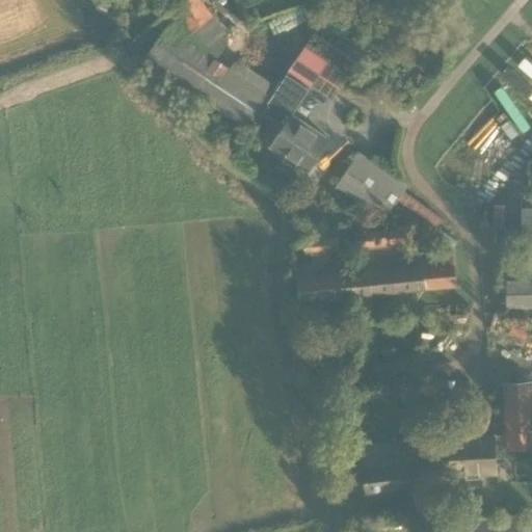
[(164,0),(179,18),(166,28),(147,56),(248,127),(269,97),(215,61),(229,42),(229,33),(214,16),(201,0),(164,0)]
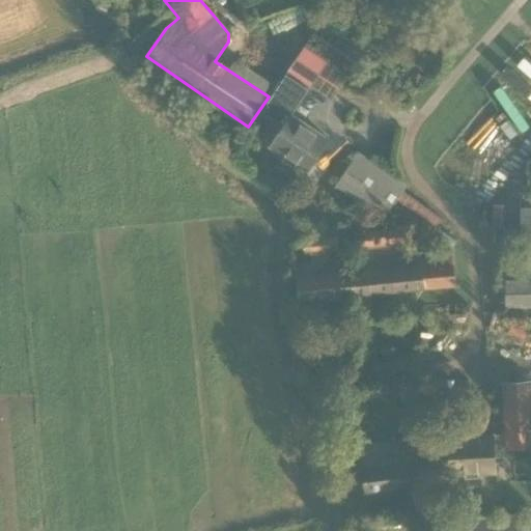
[(305,48),(288,72),(310,87),(327,62),(305,48)]
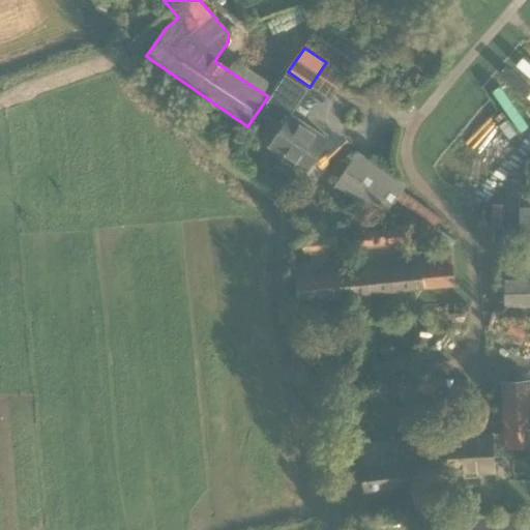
[(529,54),(433,171),(468,201),(529,125),(529,54)]
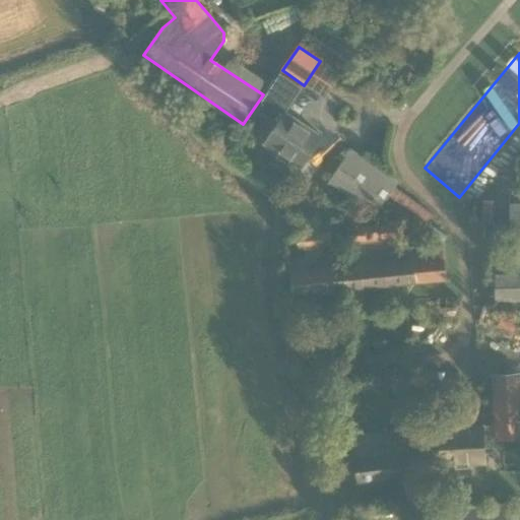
[(280,73),(257,110),(278,124),(263,144),(302,170),(323,136),(286,112),(302,88),(280,73)]
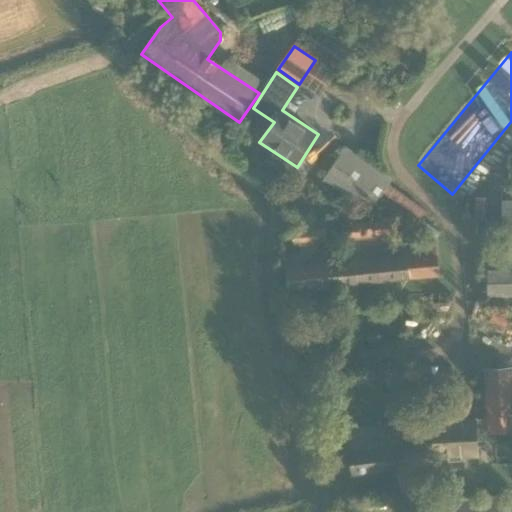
[(426,208),(388,183),(393,176),(345,144),(322,178),(370,210),(381,193),(419,218),(426,208)]
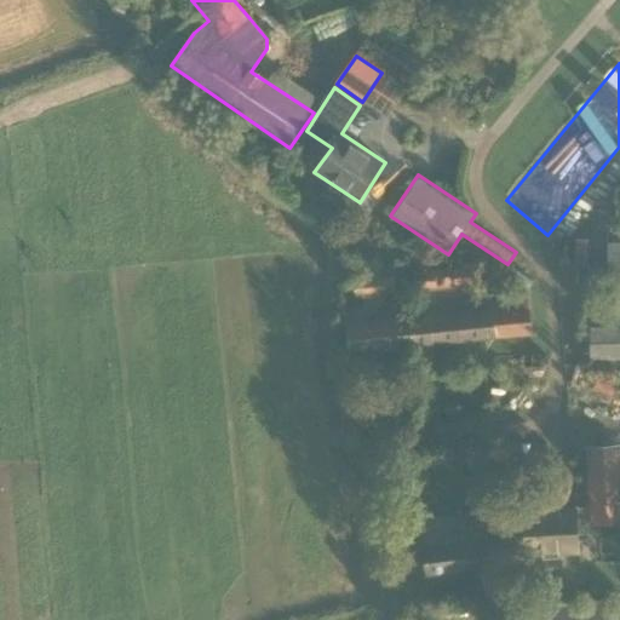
[(619,241),(608,241),(609,311),(590,313),(591,359),(593,359),(593,372),(619,371),(619,241)]
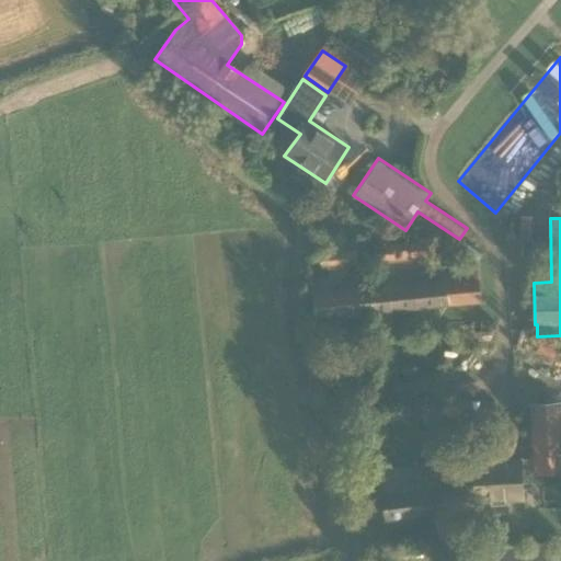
[(378,250),(379,265),(388,264),(432,260),(430,244),(378,250)]
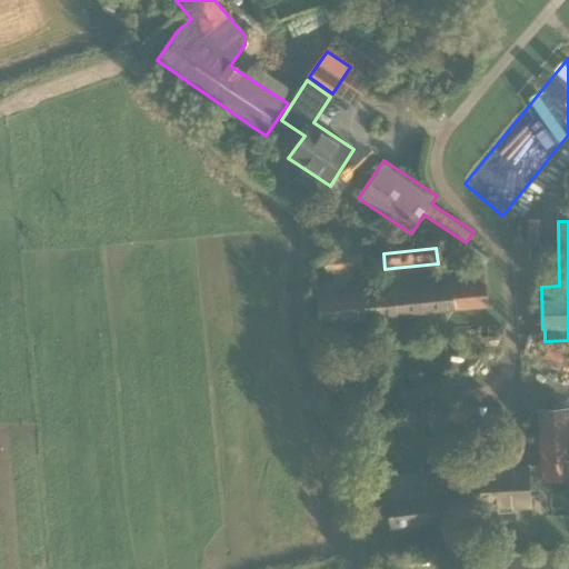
[(438,263),(393,268),(395,278),(378,280),(381,318),(489,307),(485,268),(439,273),(438,263)]
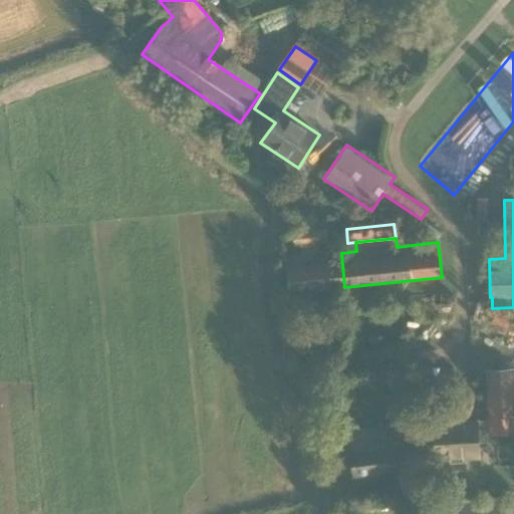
[(428,366),(419,367),(420,376),(429,376),(428,366)]
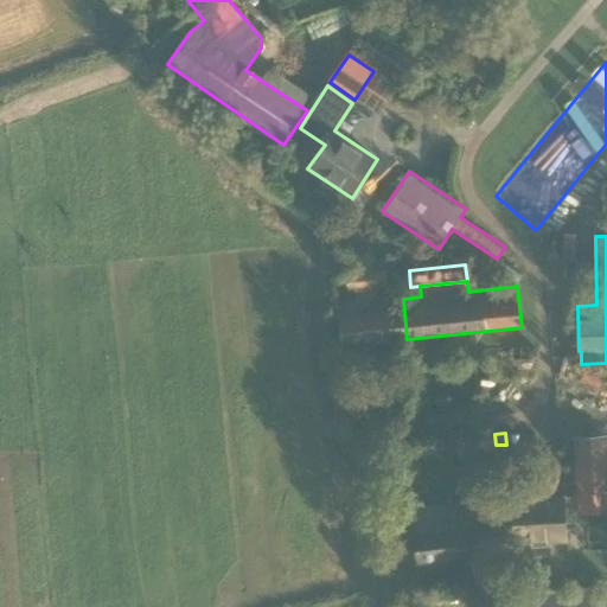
[(582,513),(587,513),(606,512),(606,438),(579,439),(581,494),(582,513)]
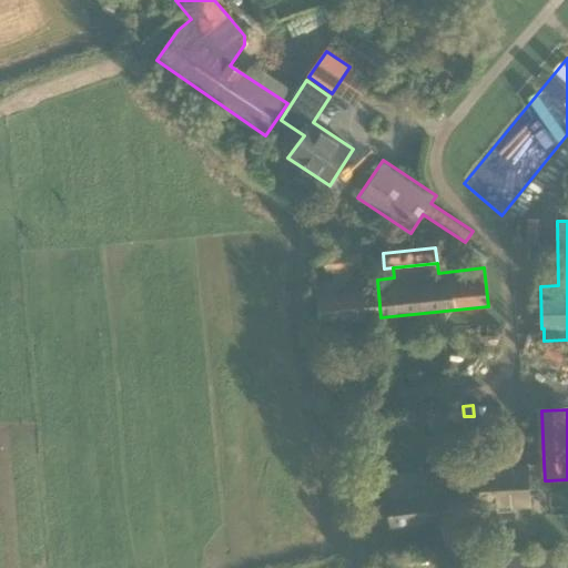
[(550,487),(549,480),(545,480),(544,463),(479,466),(482,510),(531,507),(530,488),(550,487)]
